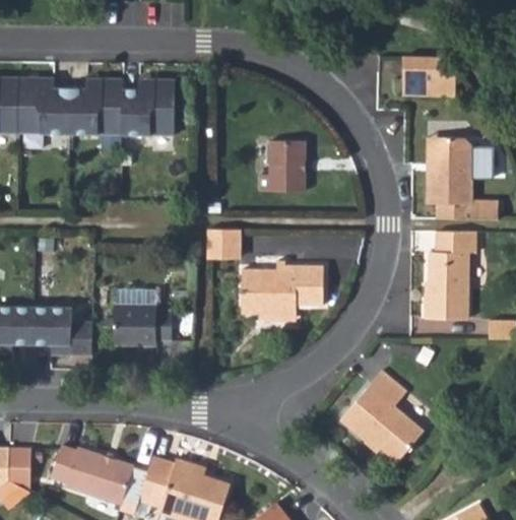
[(449,61),(404,60),(403,83),(456,84),(456,69),(449,61)]
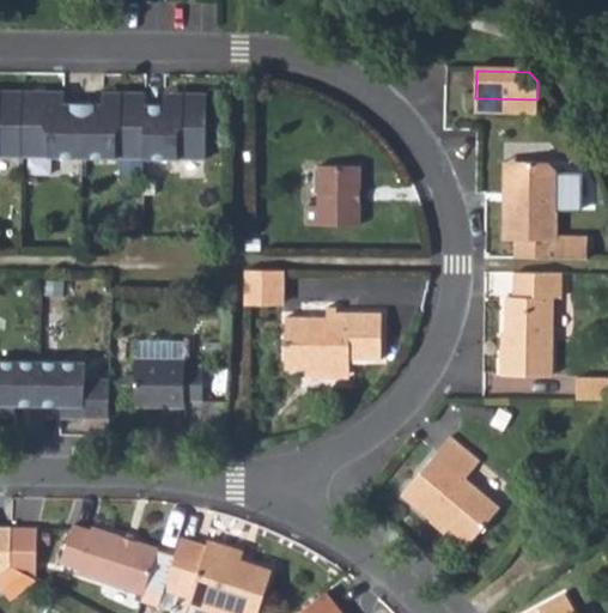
[(0,155),(22,156),(24,86),(0,86),(0,155)]
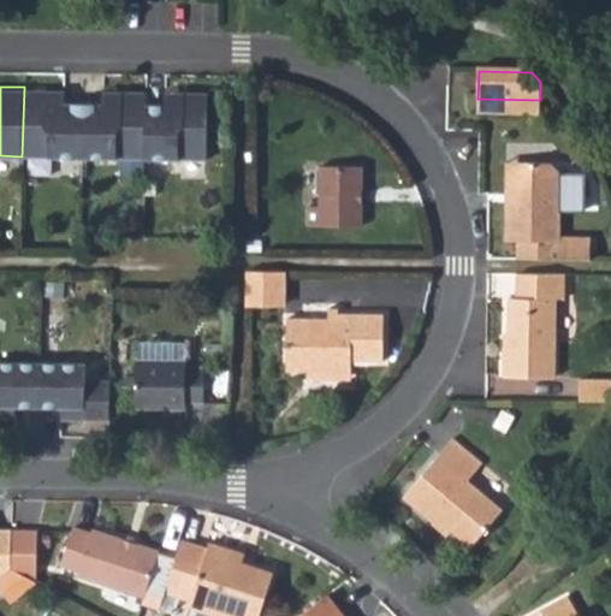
[(28,157),(81,158),(83,101),(63,101),(43,101),(45,87),(24,87),(22,157),(28,157)]
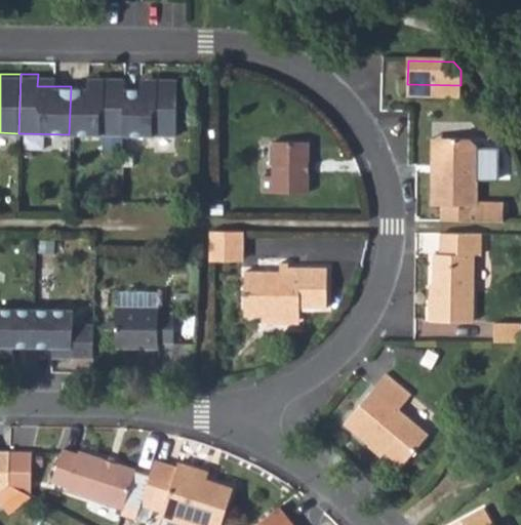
[(37,86),(53,86),(54,74),(38,74),(37,86)]
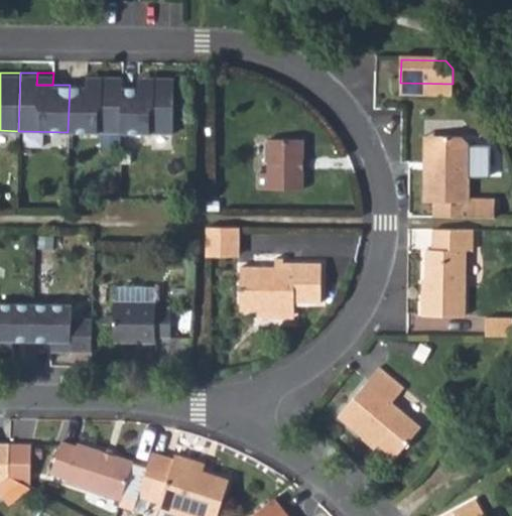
[(82,86),(99,86),(100,75),(82,74),(82,86)]
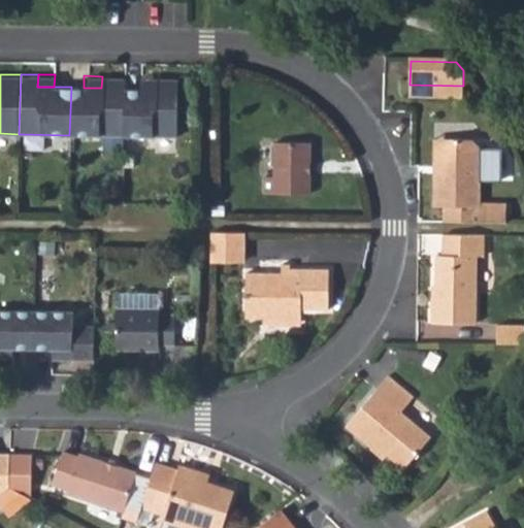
[(125,137),(126,89),(127,76),(102,76),(101,88),(84,88),(71,87),(69,135),(125,137)]
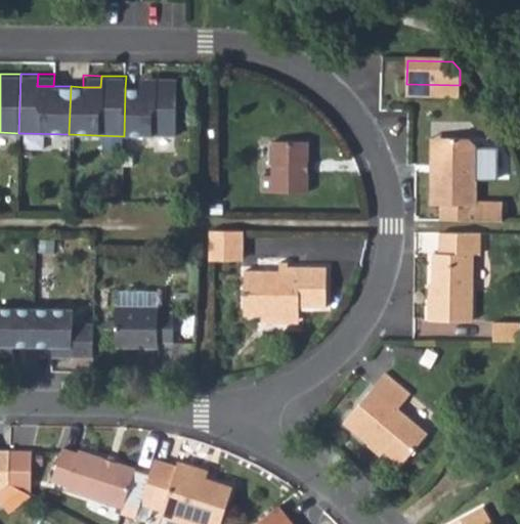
[(134,88),(125,88),(124,136),(176,137),(177,77),(157,76),(156,89),(134,88)]
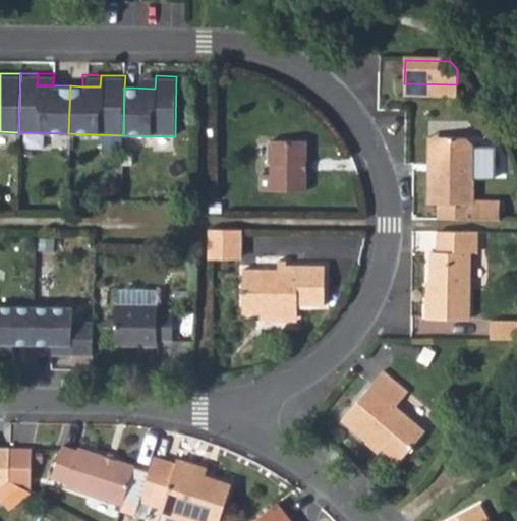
[(133,88),(155,89),(156,75),(133,75),(133,88)]
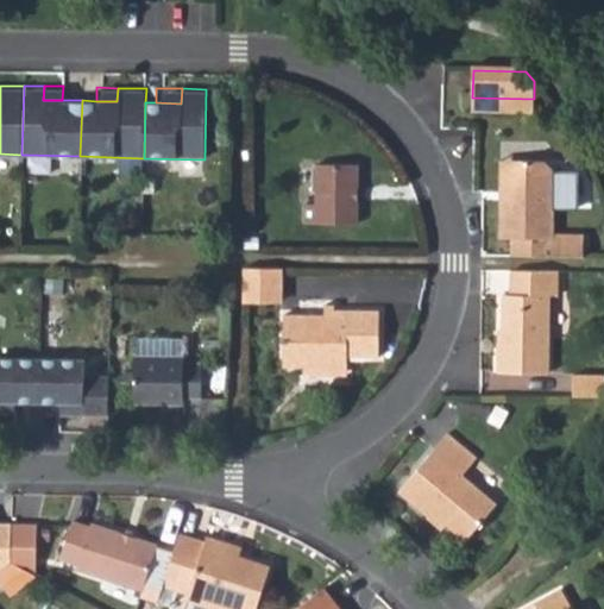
[(534,99),(472,98),(472,117),(534,118),(534,99)]
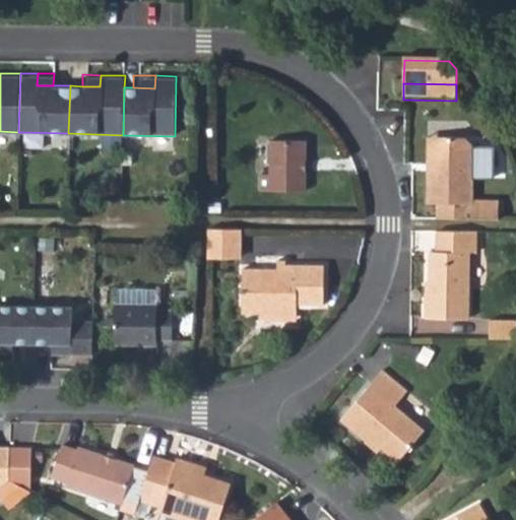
[(254,188),(306,188),(307,136),(271,135),(270,169),(255,168),(254,188)]
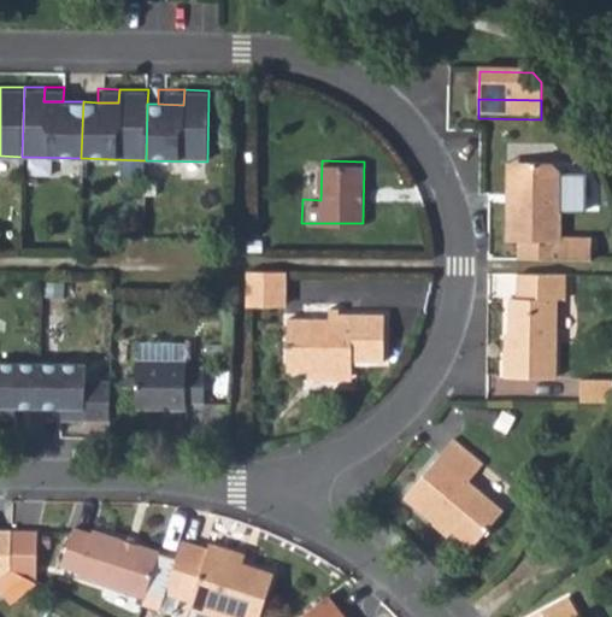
[(515,204),(506,204),(505,242),(517,242),(517,260),(590,262),(590,240),(559,239),(560,175),(553,164),(535,164),(535,169),(515,169),(515,204)]
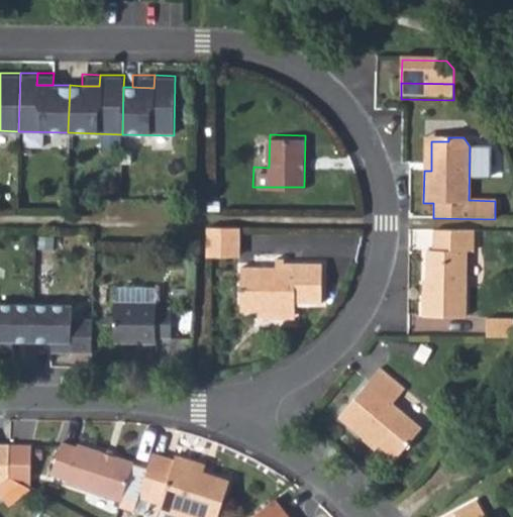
[(424,171),(431,171),(431,141),(448,141),(448,137),(424,137),(424,171)]
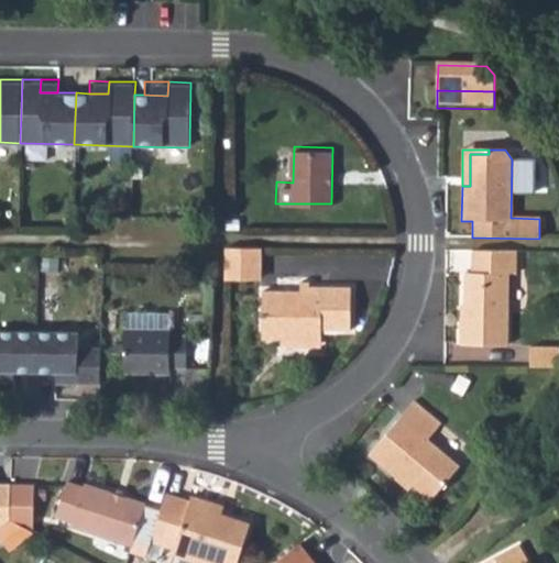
[(239,219),(226,218),(226,233),(239,233),(239,219)]
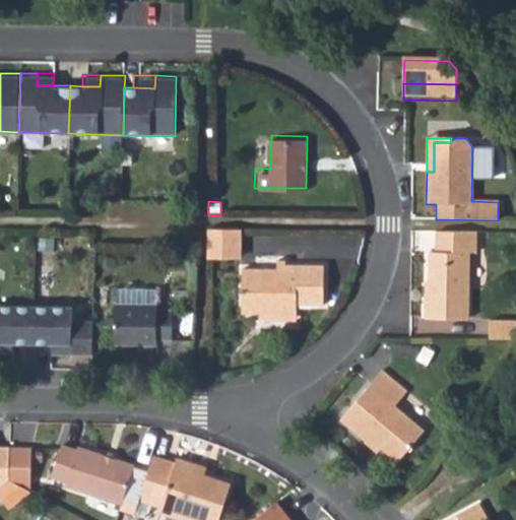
[(207,258),(241,259),(242,231),(207,230),(207,258)]
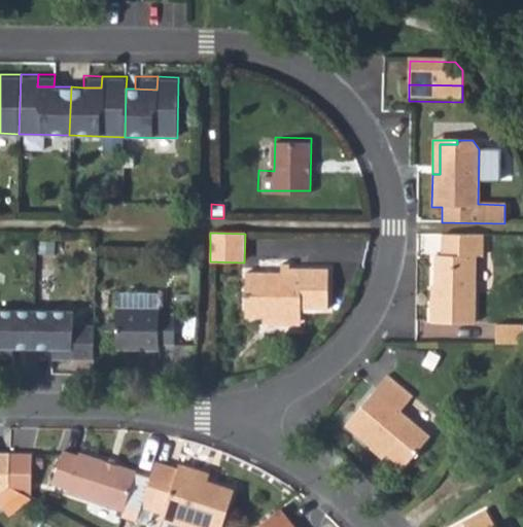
[(481,257),(481,238),(441,237),(440,256),(436,255),(434,292),(426,292),(425,321),(474,322),(475,256),(481,257)]
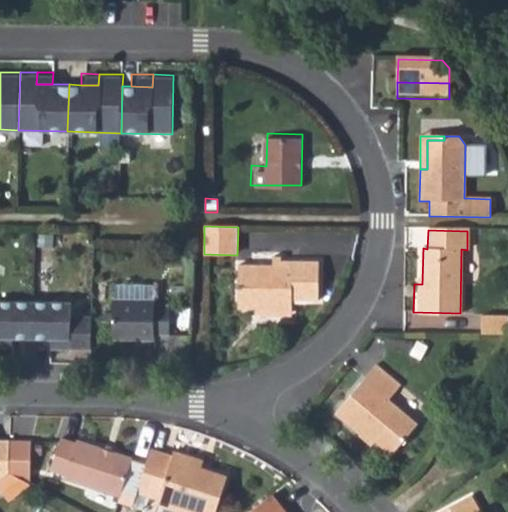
[(239,265),(238,309),(252,309),(291,311),(293,311),(294,305),(318,306),(319,268),(284,266),(284,260),(270,260),(270,265),(239,265)]
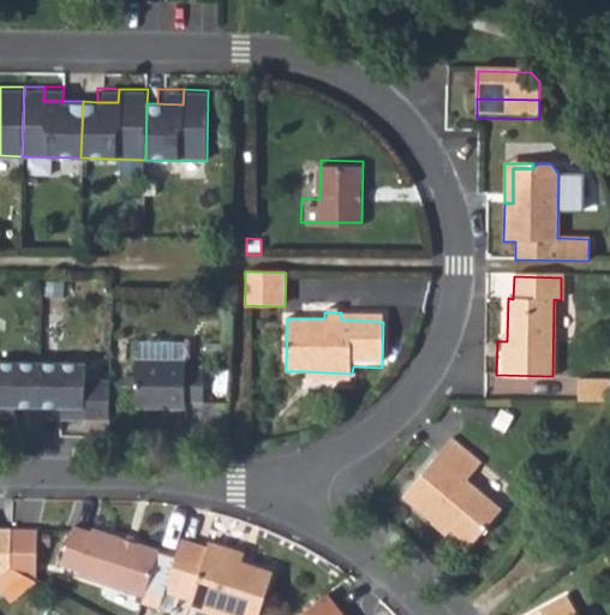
[(129,342),(130,356),(166,357),(167,342),(129,342)]
